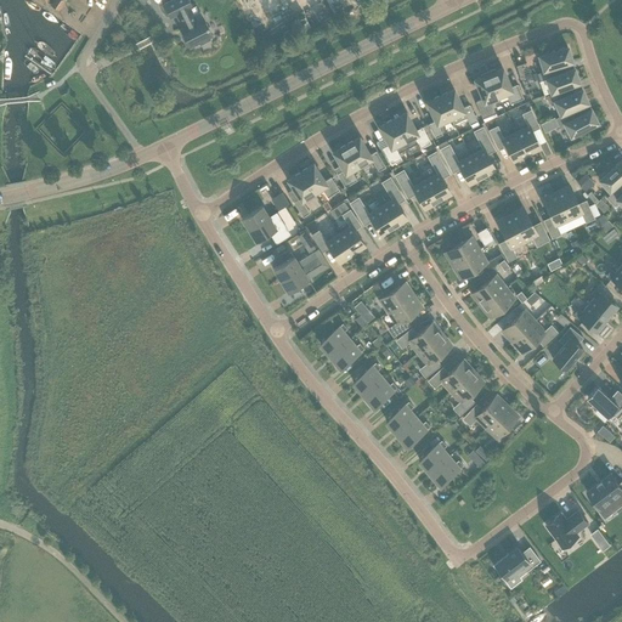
[(64,0),(54,0),(51,5),(58,10),(64,0)]
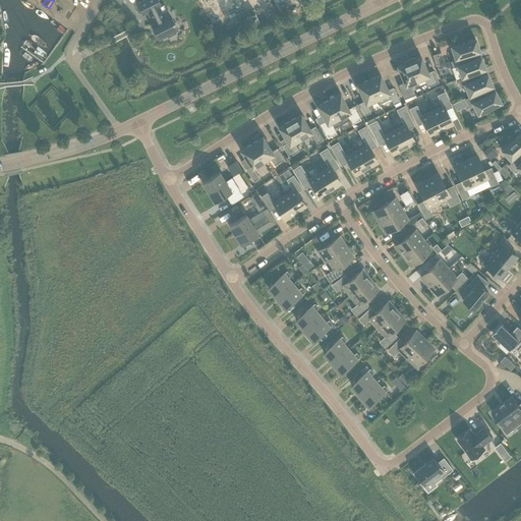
[(159,7),(160,6),(161,5),(158,0),(143,0),(137,3),(137,4),(141,13),(145,14),(148,12),(153,23),(151,24),(159,40),(167,36),(167,38),(176,34),(175,32),(178,31),(167,9),(162,12),(159,7)]
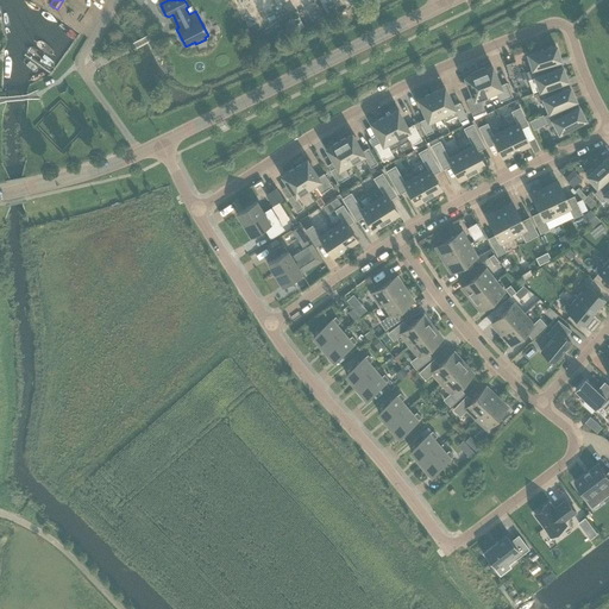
[(556,45),(527,55),(532,69),(560,60),(556,45)]
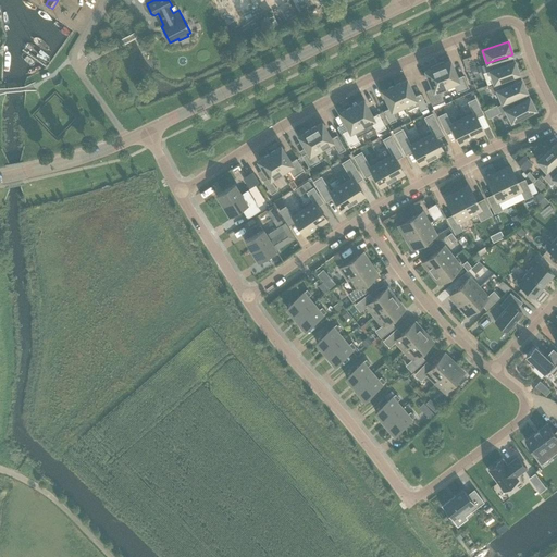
[(489,71),(493,83),(518,74),(514,61),(498,66),(496,60),(481,65),(483,71),(483,73),(489,71)]
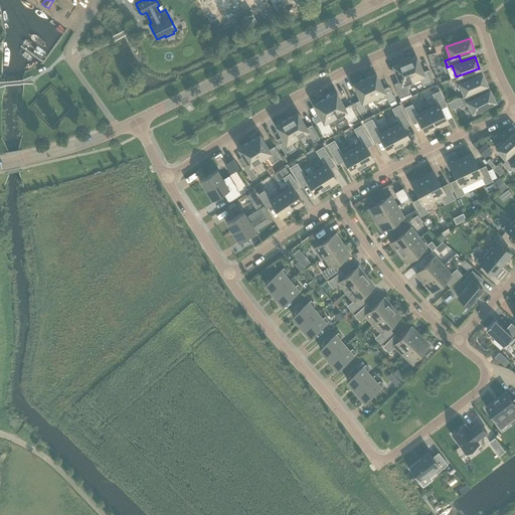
[(403,59),(412,79),(418,76),(422,86),(434,81),(428,69),(422,71),(415,56),(410,58),(410,57),(403,59)]
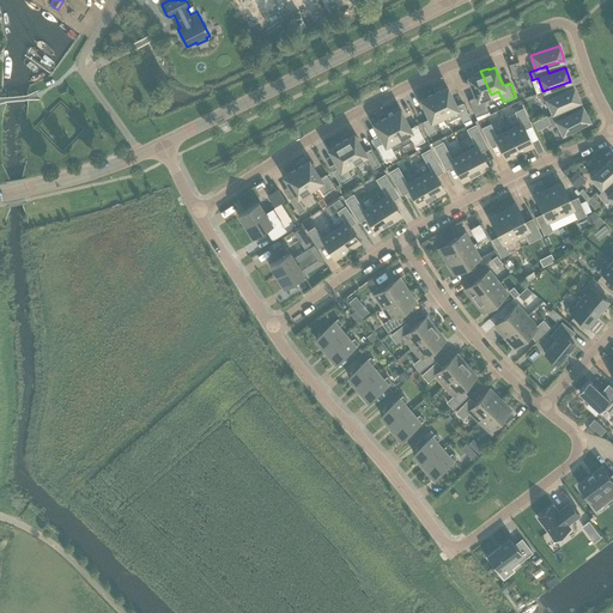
[(483,98),(491,95),(480,71),(473,74),(474,76),(467,78),(475,97),(468,101),(475,117),(489,111),(483,98)]
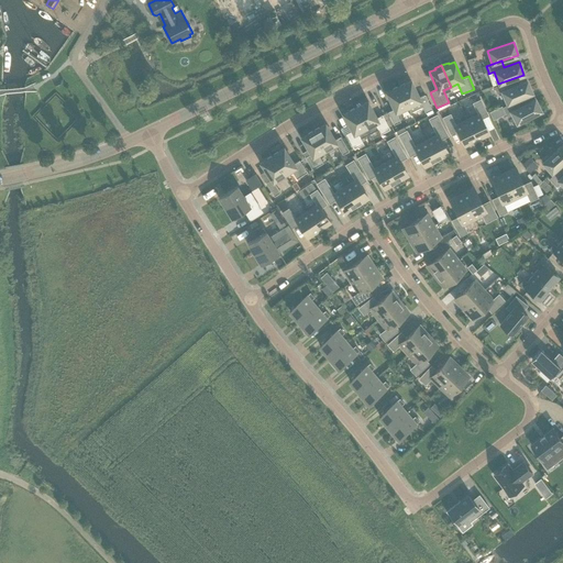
[(419,98),(410,80),(398,87),(408,107),(410,112),(422,107),(426,112),(432,109),(424,95),(419,98)]
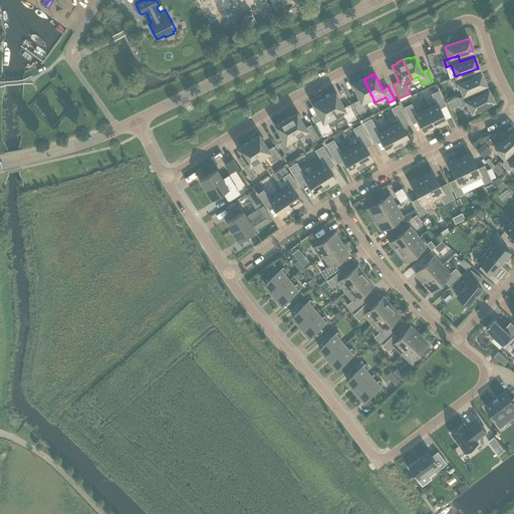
[(458,83),(463,94),(486,84),(481,73),(467,79),(465,73),(451,79),(454,85),(458,83)]
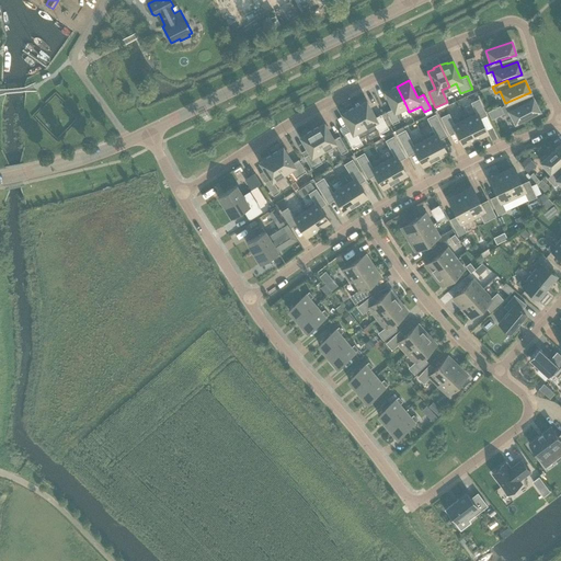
[(395,112),(407,106),(397,87),(385,92),(392,109),(386,112),(392,124),(399,121),(395,112)]
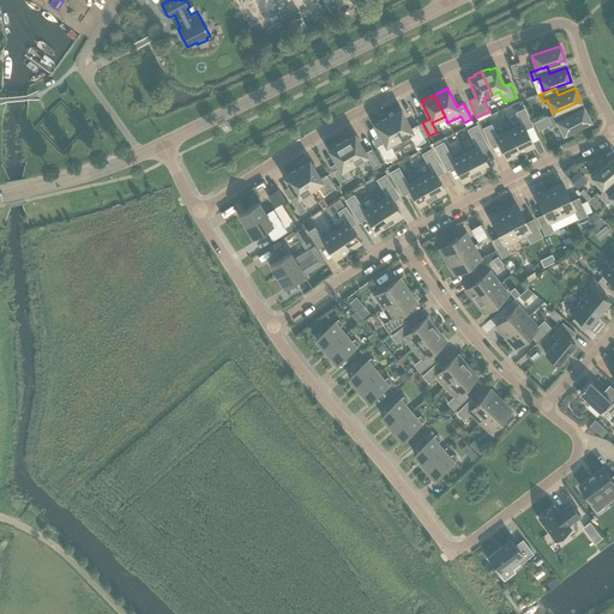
[(581,125),(590,121),(583,107),(567,115),(564,109),(548,116),(552,124),(557,121),(564,134),(571,131),(572,132),(582,127),(581,125)]
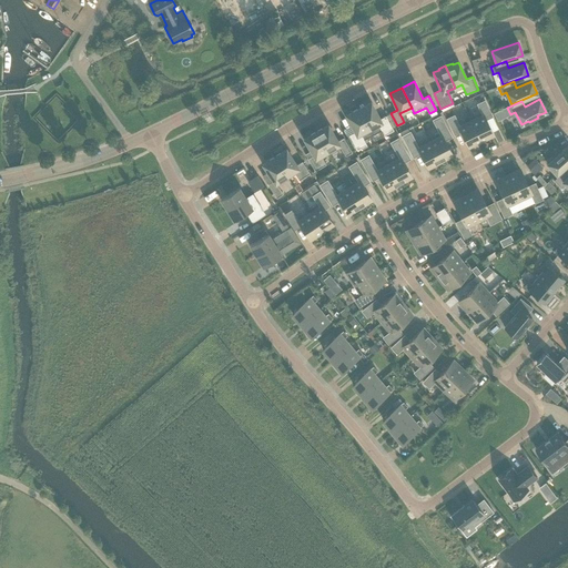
[(472,121),(480,141),(494,135),(485,119),(492,117),(484,101),(477,104),(483,115),(472,121)]
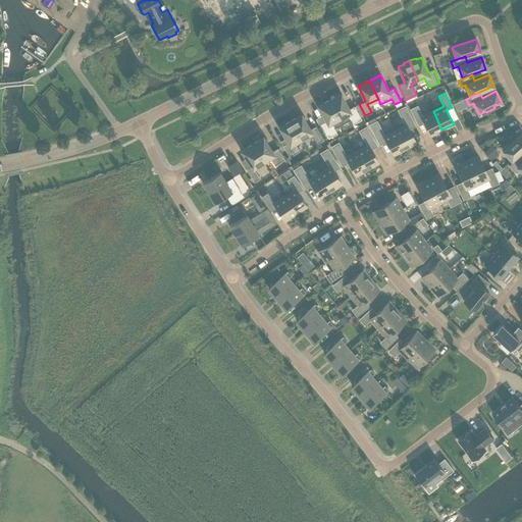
[(329,100),(343,124),(351,120),(353,124),(362,120),(354,106),(349,109),(341,94),(329,100)]
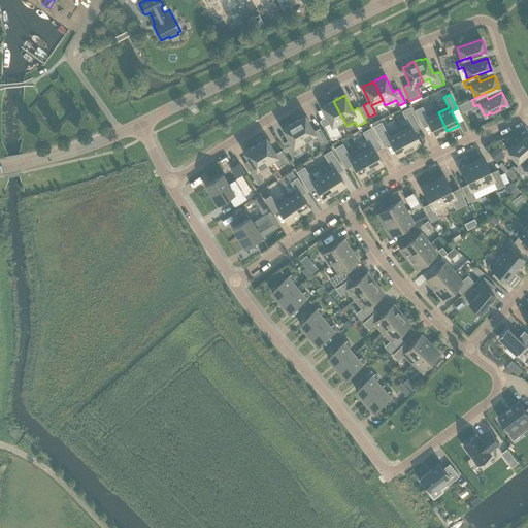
[(338,130),(347,126),(333,101),(322,107),(330,123),(325,126),(332,139),(340,134),(338,130)]
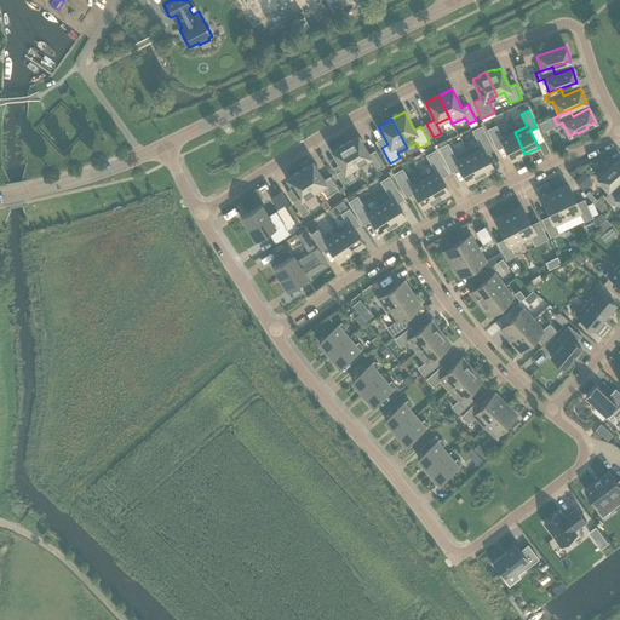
[(550,127),(546,120),(539,124),(543,131),(550,127)]
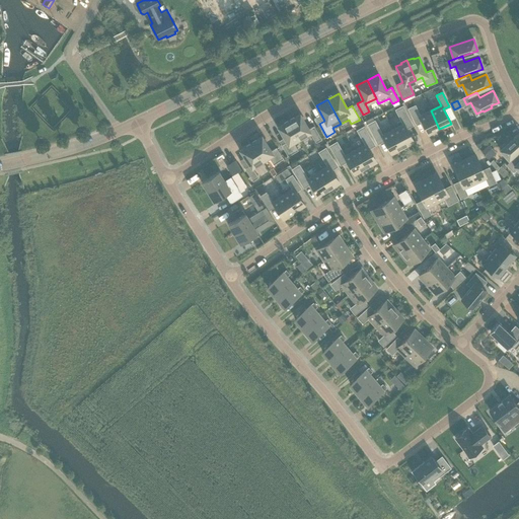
[(428,135),(439,129),(431,110),(420,117),(415,105),(409,108),(415,123),(421,120),(428,135)]
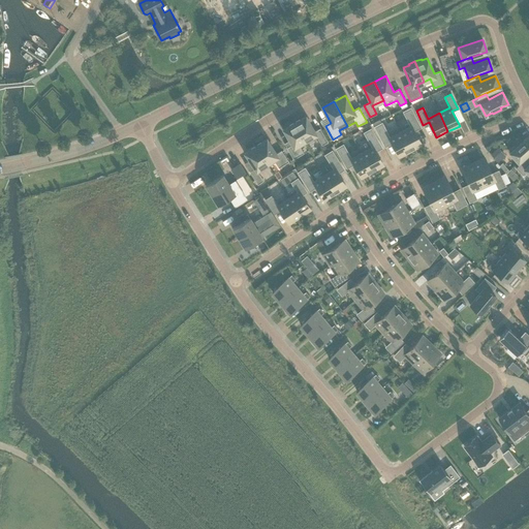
[(411,127),(400,132),(410,151),(422,145),(414,130),(421,127),(410,109),(403,112),(411,127)]
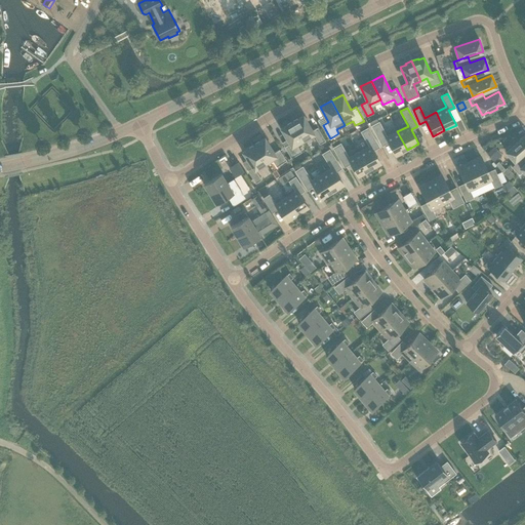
[(292,122),(303,139),(313,133),(319,145),(325,140),(317,127),(312,130),(303,116),(292,122)]
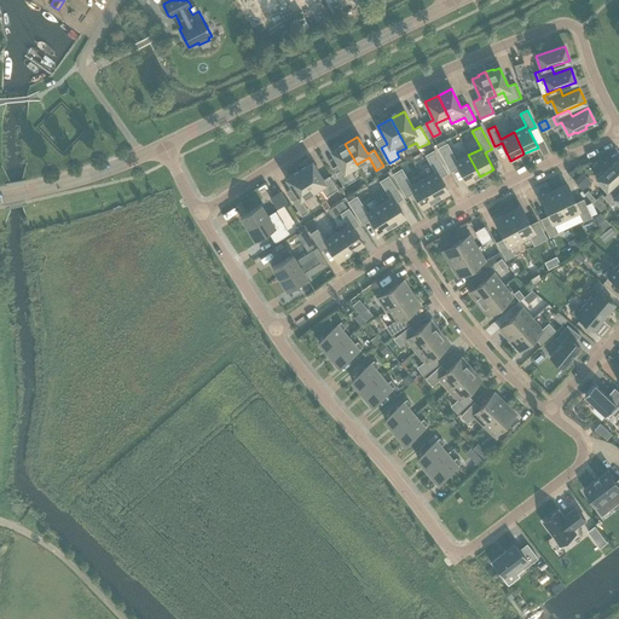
[(350,169),(357,165),(345,144),(331,151),(341,169),(335,173),(343,186),(356,179),(350,169)]
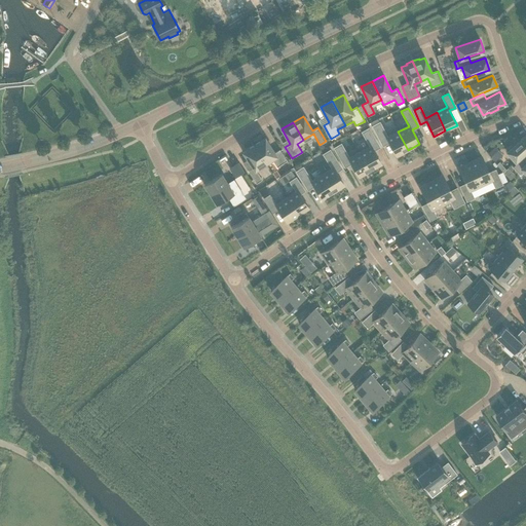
[(408,150),(398,132),(387,138),(379,122),(373,126),(382,145),(388,142),(397,156),(408,150)]
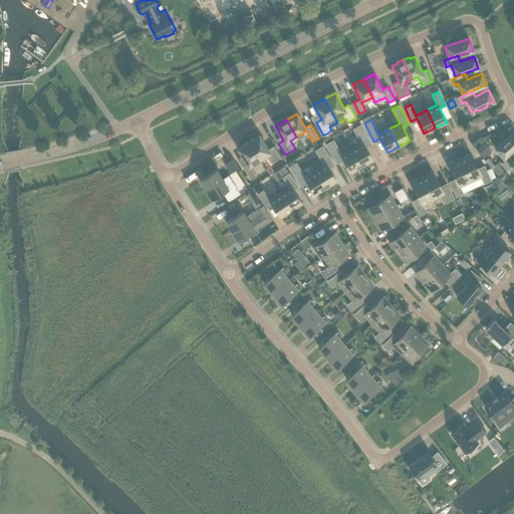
[(361,144),(351,149),(361,167),(372,161),(364,147),(370,144),(360,125),(353,129),(361,144)]
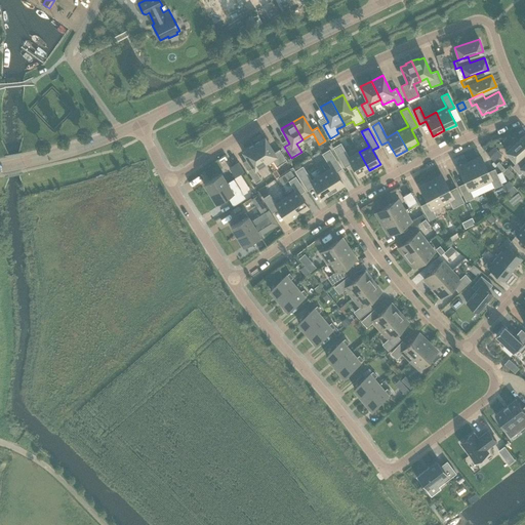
[(524,134),(506,152),(514,161),(524,151),(524,134)]
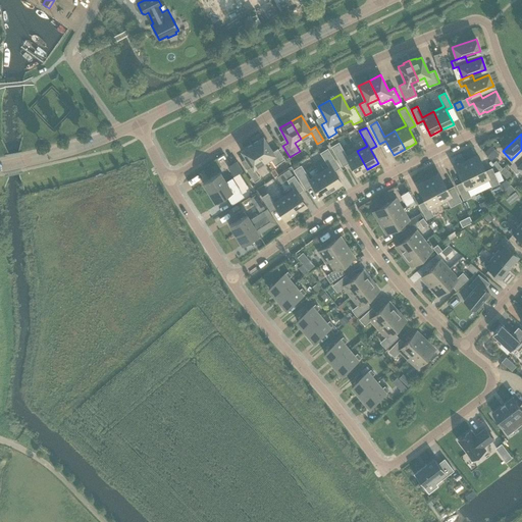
[(252,144),(263,161),(269,157),(274,166),(284,159),(277,149),(272,152),(263,138),(252,144)]
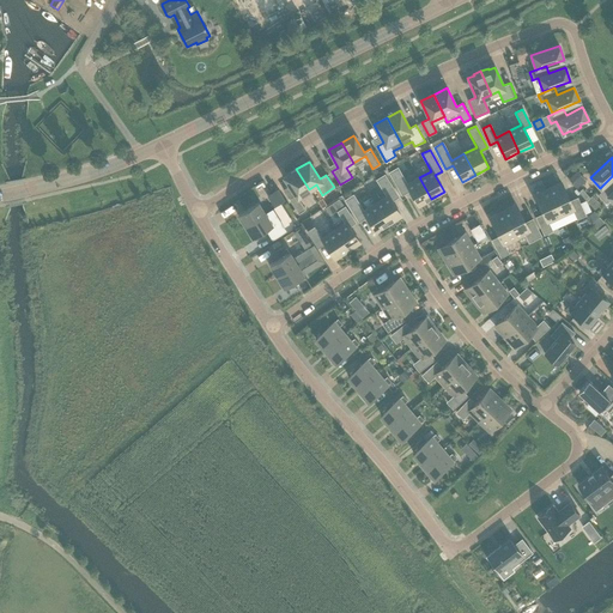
[(431,199),(419,177),(407,184),(398,168),(389,173),(401,194),(408,190),(418,206),(431,199)]
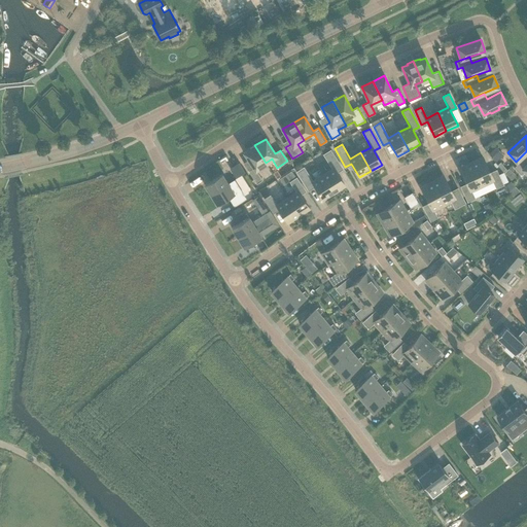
[(266,163),(254,145),(244,152),(253,168),(248,171),(256,184),(262,180),(255,170),(266,163)]
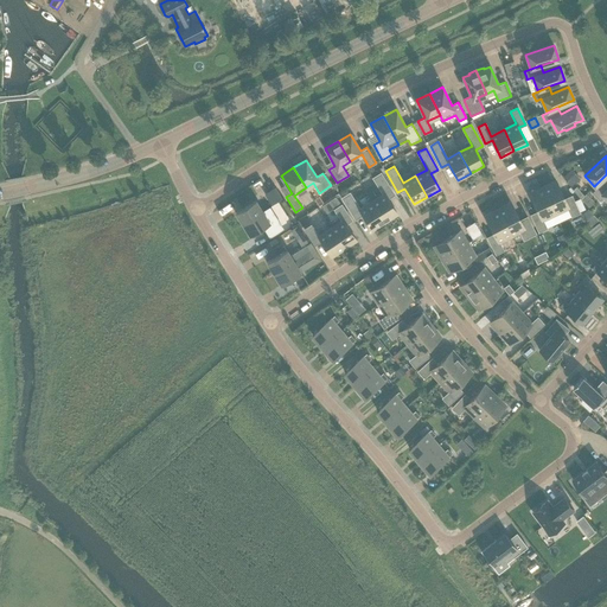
[(568,172),(563,177),(572,186),(580,179),(572,170),(568,172)]
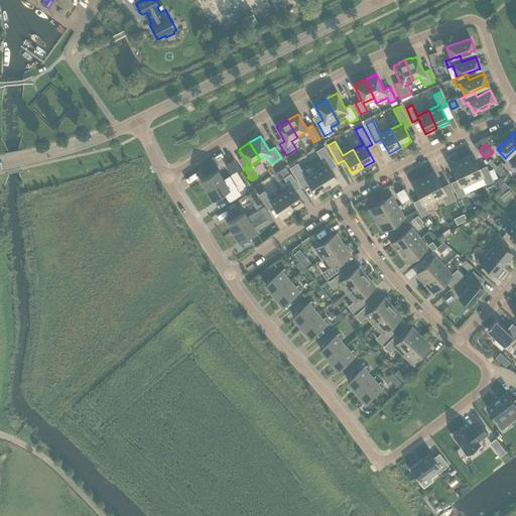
[(326,165),(315,171),(327,188),(338,181),(329,168),(335,165),(324,147),(317,151),(326,165)]
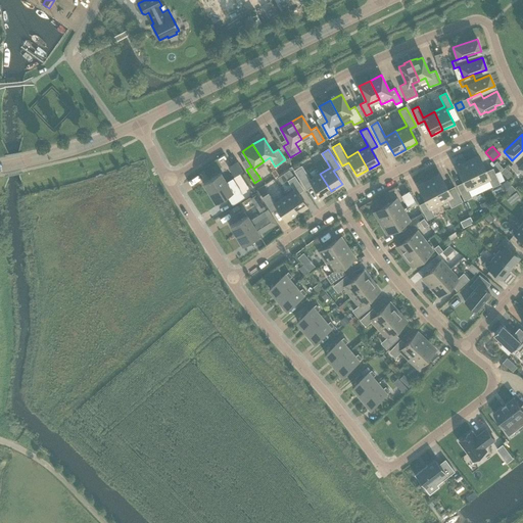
[(522,172),(522,157),(521,155),(510,165),(515,171),(518,168),(522,172)]
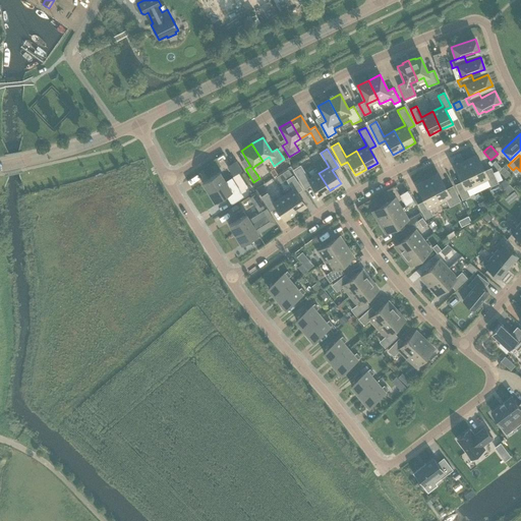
[(477,156),(465,161),(476,184),(487,178),(490,185),(497,182),(490,168),(484,171),(477,156)]
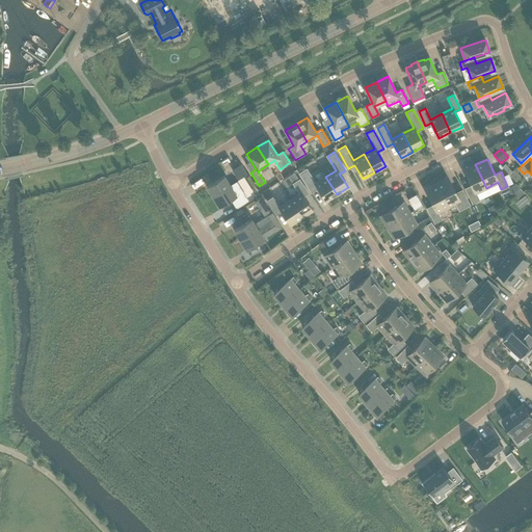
[(246,174),(241,163),(235,167),(241,177),(246,174)]
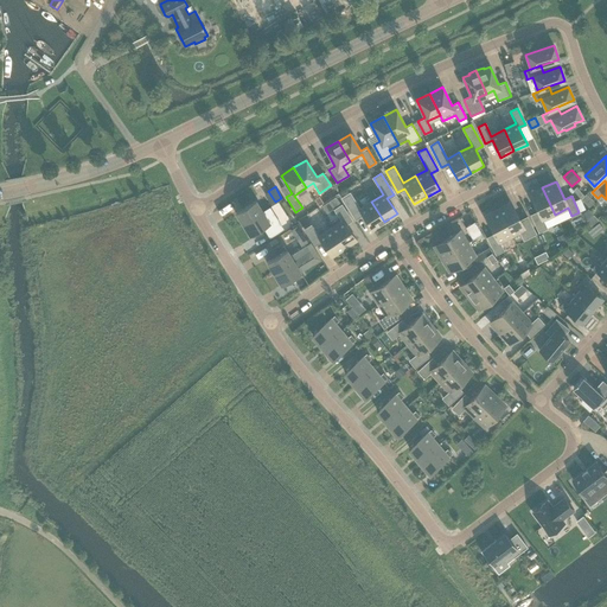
[(580,199),(583,196),(576,186),(573,190),(580,199)]
